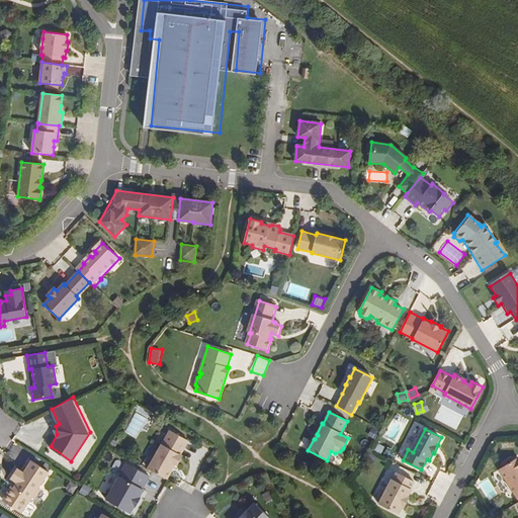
[(170,430),(148,468),(167,480),(172,470),(171,468),(174,463),(177,465),(182,456),(181,455),(188,441),(170,430)]
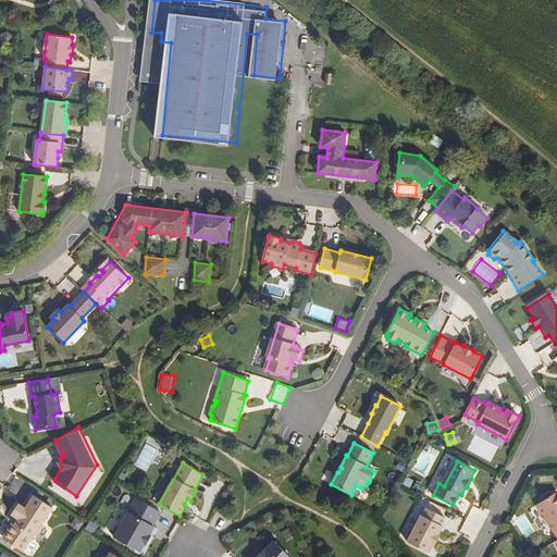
[(404,485),(411,487),(416,479),(407,477),(404,485)]
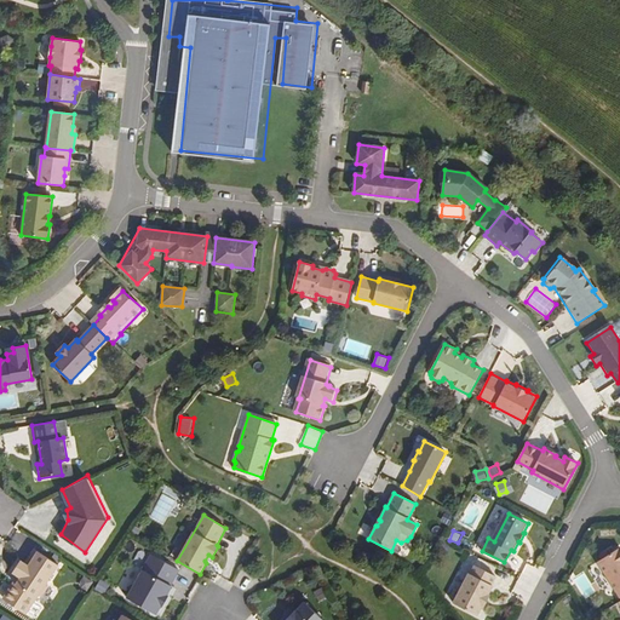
[(139,547),(133,563),(144,567),(149,551),(139,547)]
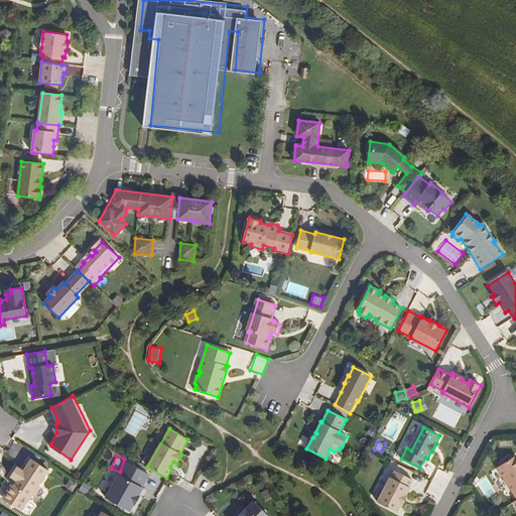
[(515,456),(497,468),(515,497),(515,456)]
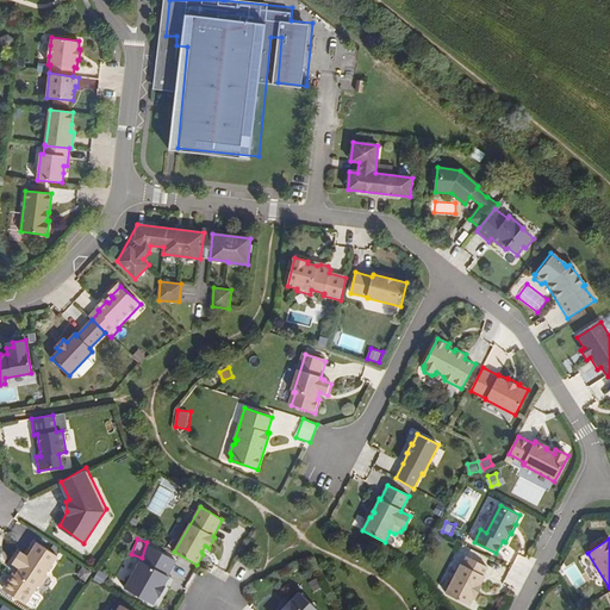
[(57,556),(33,541),(24,555),(20,552),(13,564),(18,567),(13,573),(10,574),(2,585),(2,590),(25,604),(37,586),(42,585),(48,577),(47,573),(57,556)]
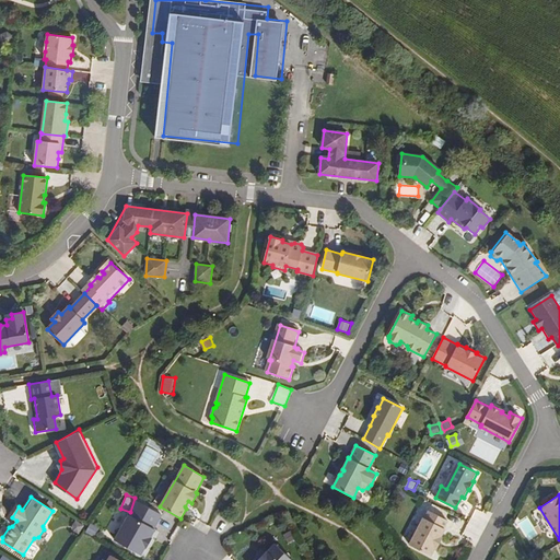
[(162,515),(137,501),(115,540),(141,555),(146,547),(147,548),(152,538),(151,537),(155,529),(154,529),(162,515)]
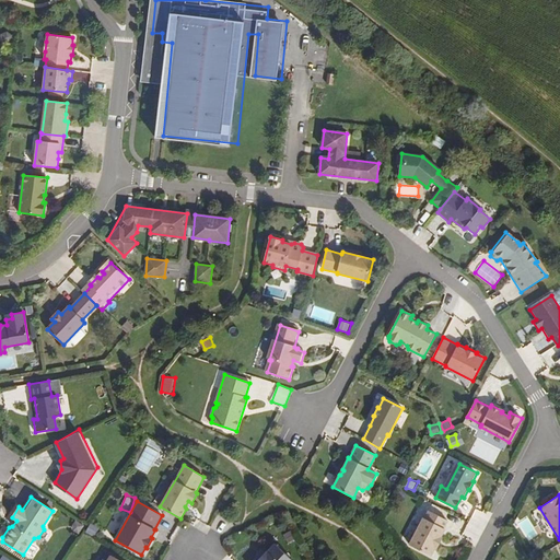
[(412,546),(433,557),(438,549),(439,550),(444,539),(443,539),(447,531),(446,529),(450,523),(431,512),(428,520),(426,520),(412,546)]
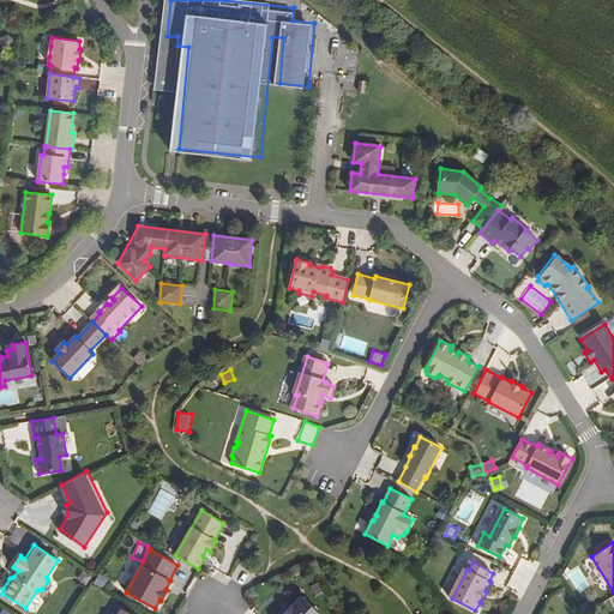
[(101,573),(96,583),(104,588),(110,578),(101,573)]
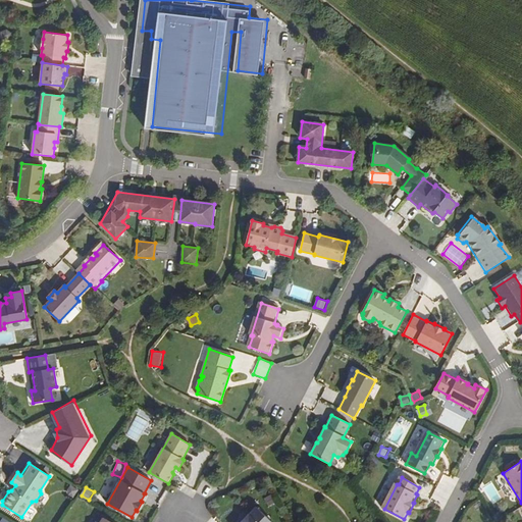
[(243,521),(242,521),(271,521),(256,507),(248,515),(242,521),(243,521)]
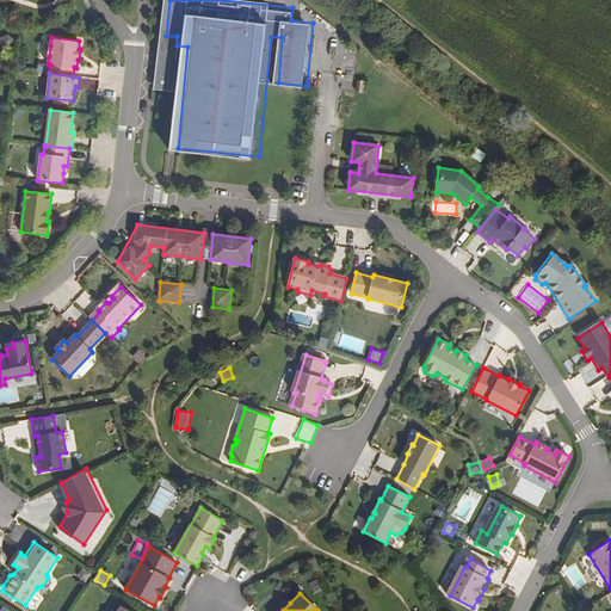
[(584,599),(575,605),(579,610),(581,610),(588,608),(584,599)]
